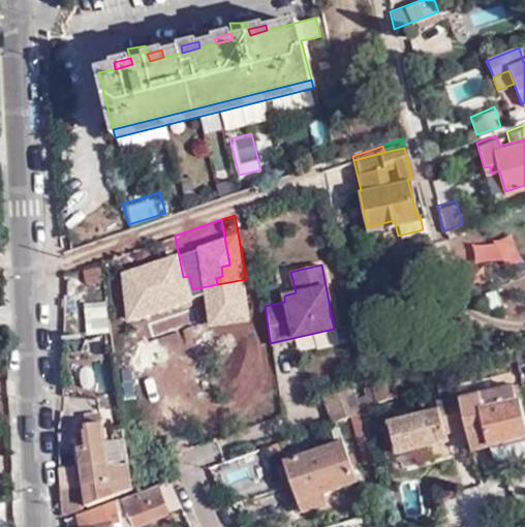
[(213,370),(236,366),(232,345),(242,343),(241,339),(253,338),(250,322),(213,330),(214,332),(211,332),(209,334),(208,336),(207,338),(208,341),(210,343),(214,344),(216,343),(218,351),(210,353),(213,370)]
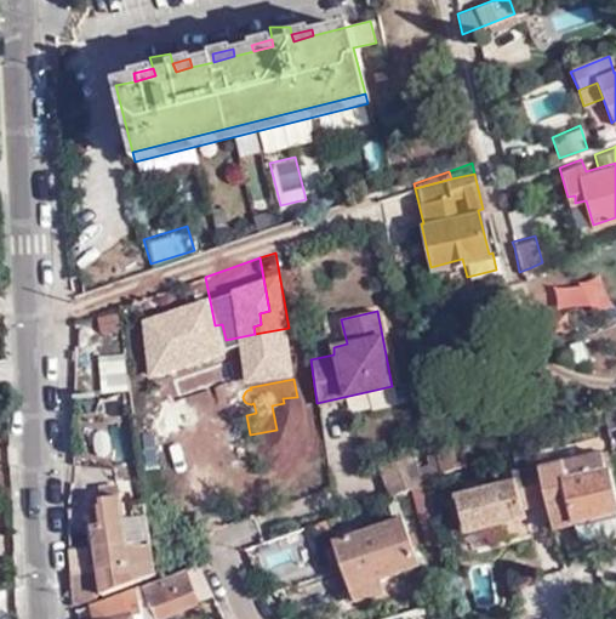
[(615,410),(615,412),(615,414),(615,420),(602,424),(608,450),(615,447),(615,410)]
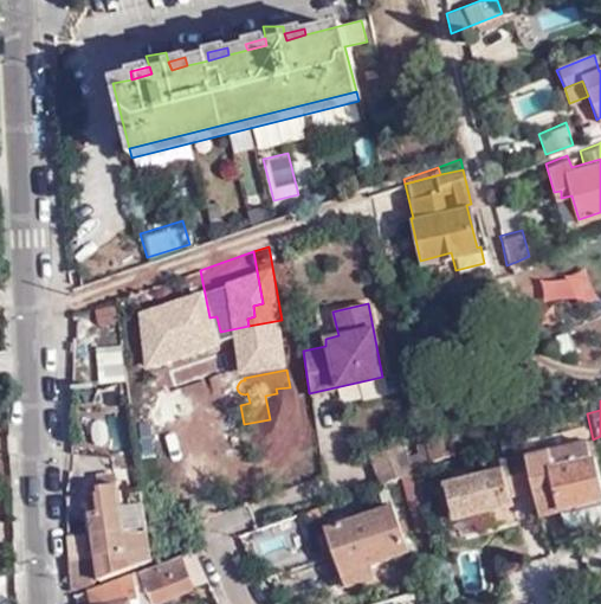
[(448,453),(444,429),(418,434),(421,457),(448,453)]
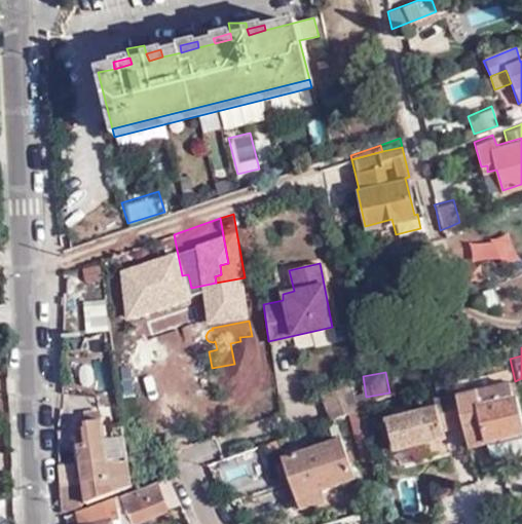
[(521,449),(521,432),(513,395),(512,395),(509,379),(454,393),(455,397),(467,443),(481,439),(486,459),(521,449)]
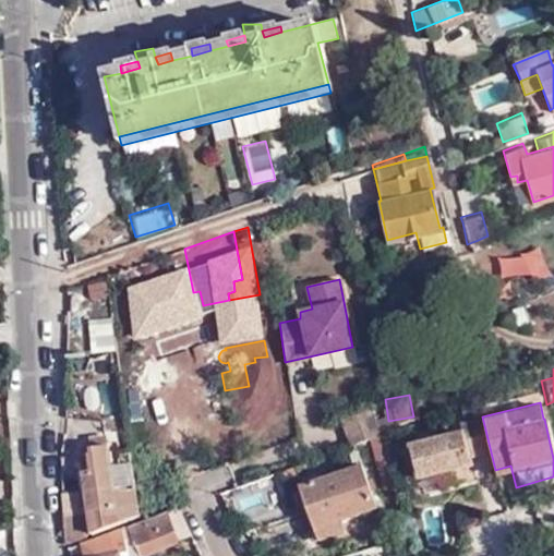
[(373,430),(389,424),(388,421),(385,403),(376,406),(378,413),(369,417),(370,418),(373,430)]
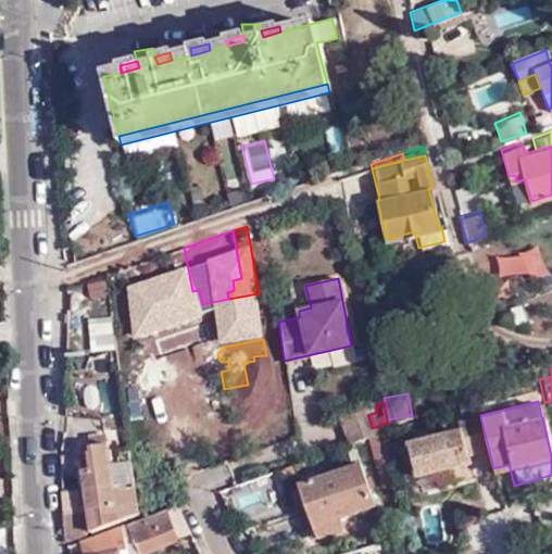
[(342,441),(374,431),(372,428),(368,416),(367,415),(364,404),(334,414),(342,441)]
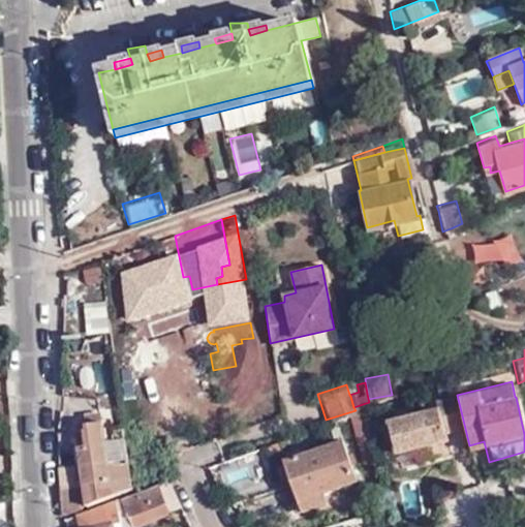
[(461,422),(455,395),(454,393),(431,398),(433,406),(384,417),(392,448),(442,436),(439,427),(461,422)]
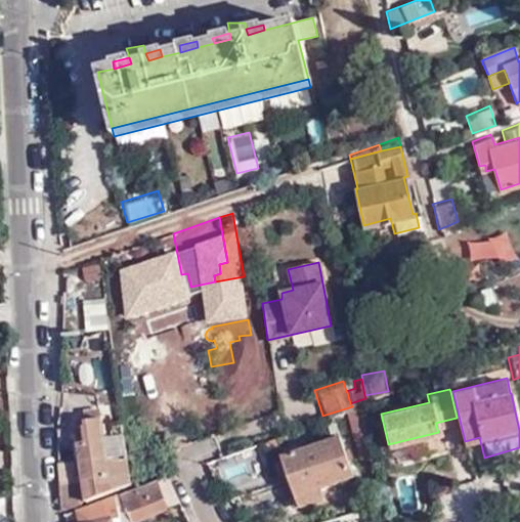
[(465,441),(453,395),(452,391),(450,391),(457,418),(463,442),(465,441)]
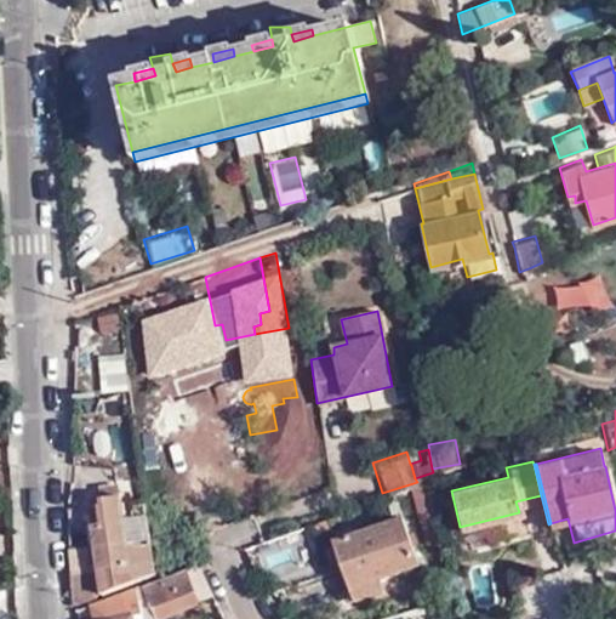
[(148,572),(138,503),(115,505),(113,483),(93,486),(93,492),(96,503),(84,505),(95,592),(148,572)]
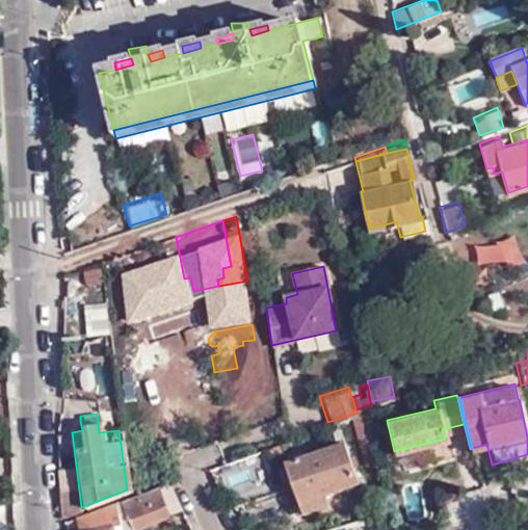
[(82,430),(80,421),(72,432),(82,430)]
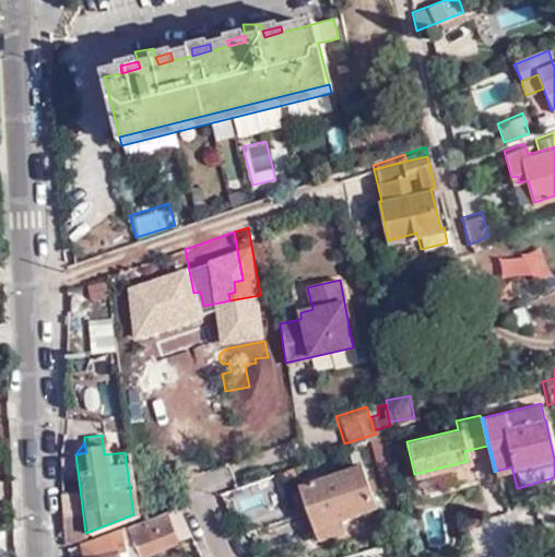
[(314,529),(339,520),(375,507),(361,467),(299,487),(307,510),(314,529)]
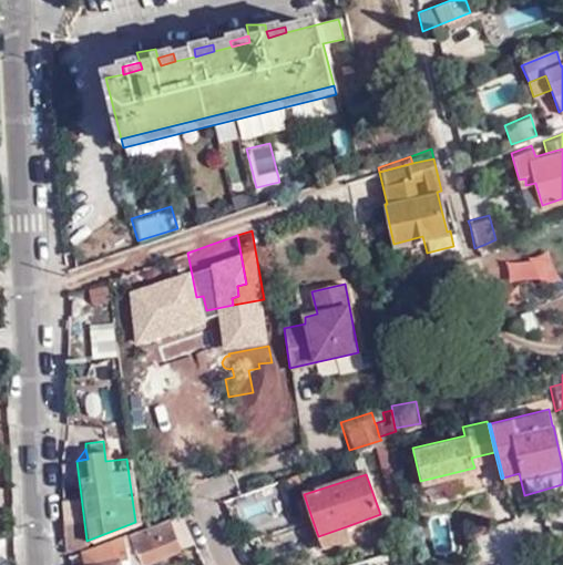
[(137,526),(139,531),(165,521),(164,516),(137,526)]
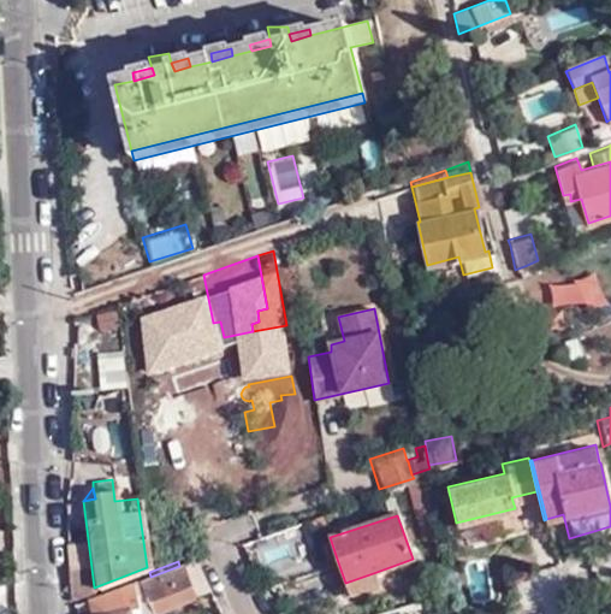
[(179,566),(190,591),(202,586),(190,562),(190,564),(183,565),(179,566)]
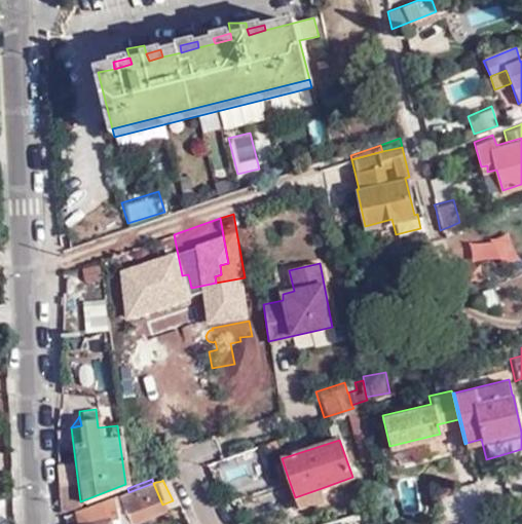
[(298,508),(295,497),(289,480),(283,483),(292,510),(298,508)]
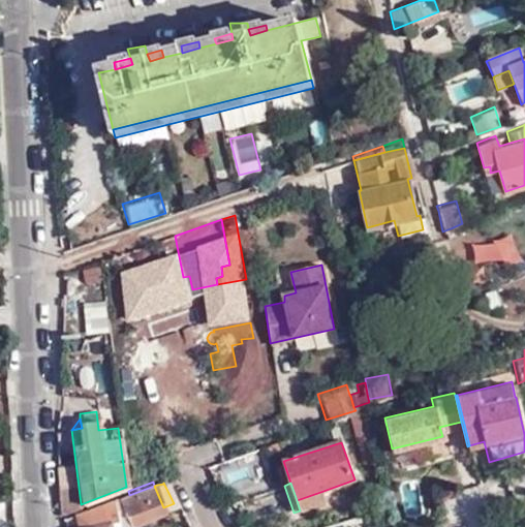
[(75,505),(72,485),(57,487),(57,507),(75,505)]
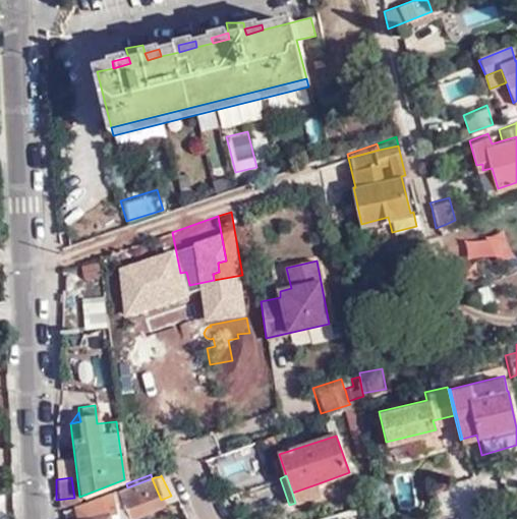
[(115,492),(117,498),(114,499),(115,503),(118,518),(122,518),(162,503),(161,500),(152,478),(127,487),(118,491),(115,492)]
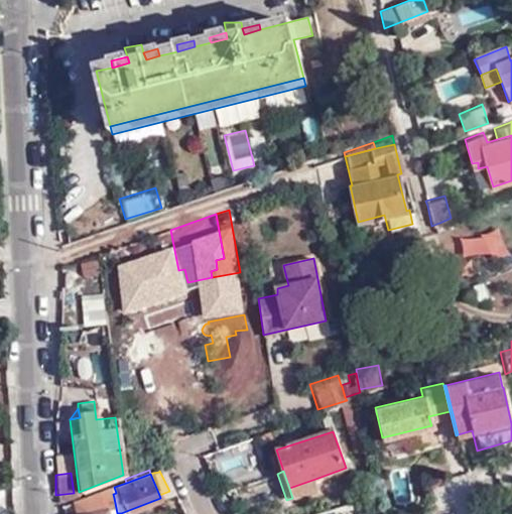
[(113,483),(114,487),(117,486),(126,483),(125,479),(113,483)]
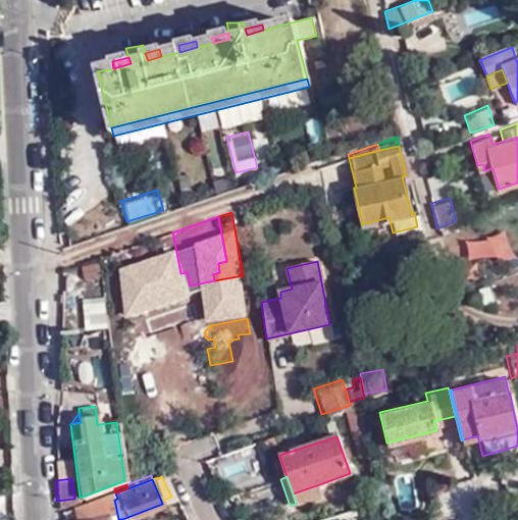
[(320,496),(316,485),(293,494),(296,504),(320,496)]
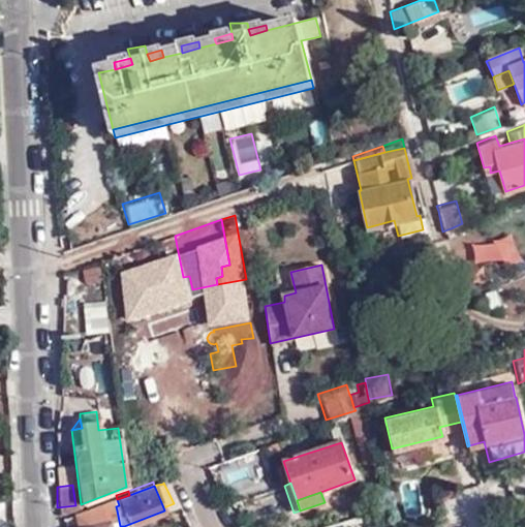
[(90,509),(110,502),(109,498),(86,506),(87,510),(90,509)]
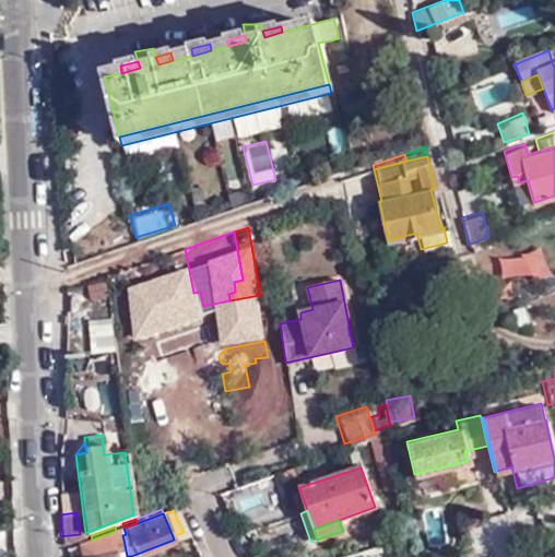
[(118,537),(116,531),(95,538),(92,540),(94,546),(118,537)]
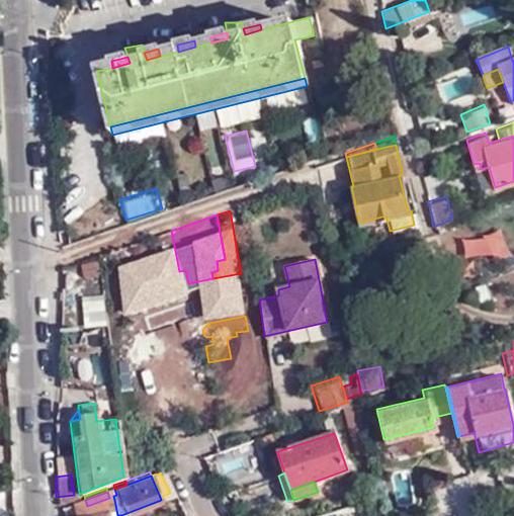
[(109,498),(113,515),(117,515),(114,500),(113,496),(109,498)]
